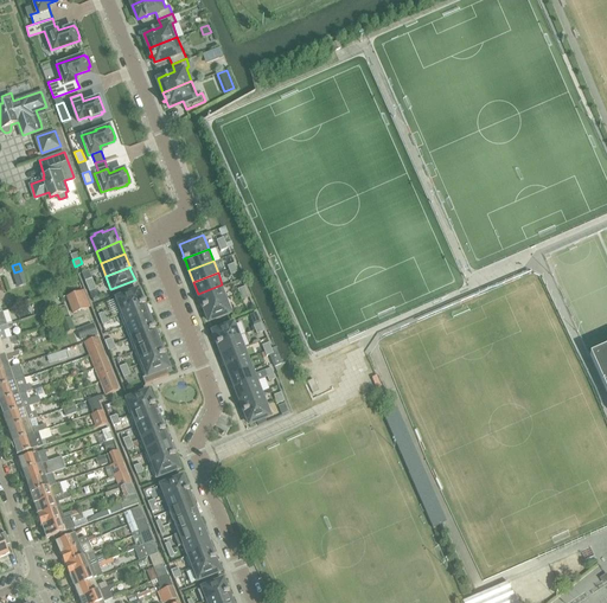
[(202,305),(203,306),(227,296),(222,284),(198,294),(203,305),(202,305)]
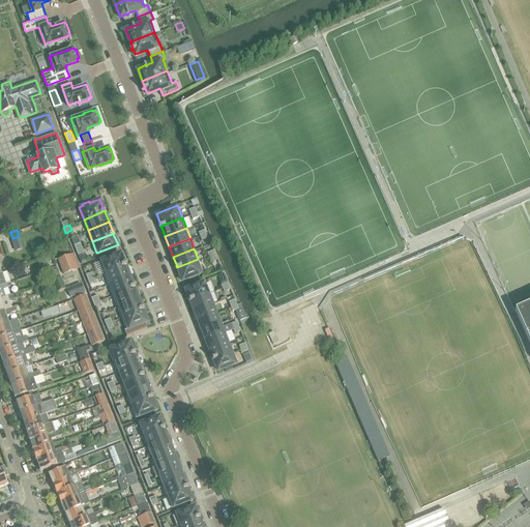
[(70,252),(57,256),(60,264),(63,271),(76,266),(72,259),(70,252)]
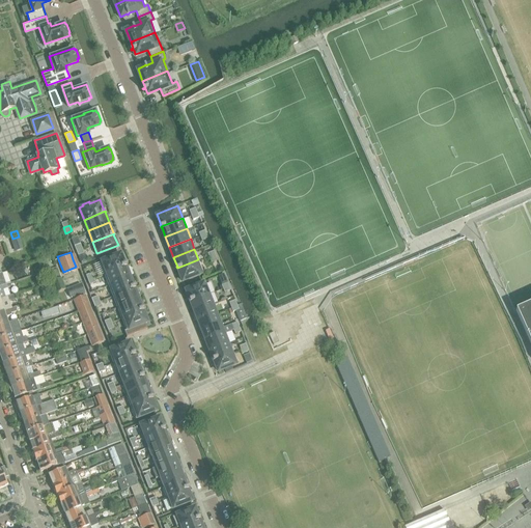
[(100,260),(105,273),(127,264),(126,264),(124,264),(120,252),(100,260)]
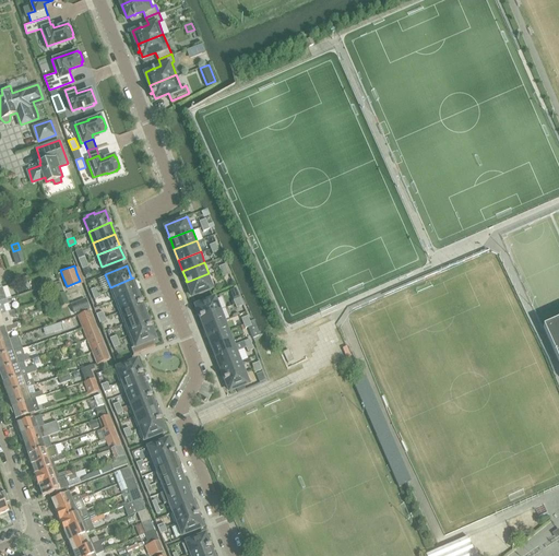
[(209,273),(187,282),(187,283),(188,283),(192,294),(214,286),(209,273)]
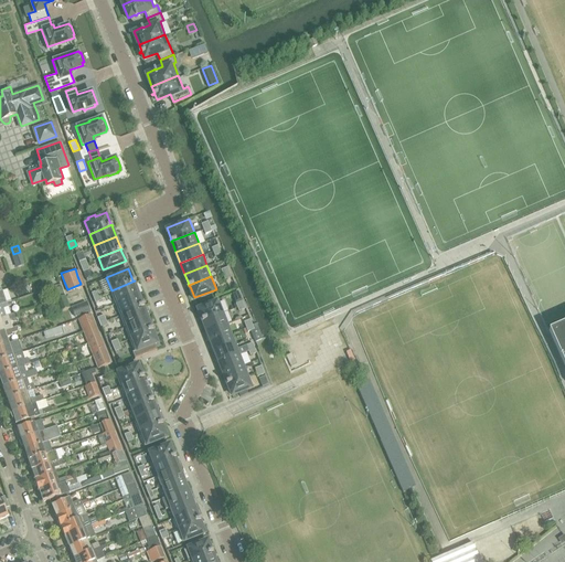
[(112,290),(116,301),(138,293),(134,283),(135,282),(135,281),(112,290)]
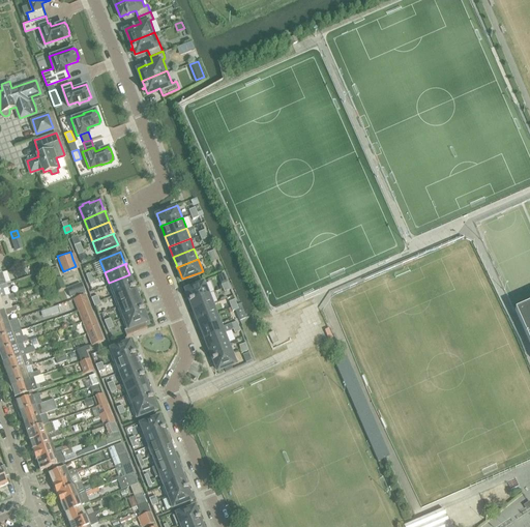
[(58,266),(49,269),(52,279),(61,274),(58,266)]
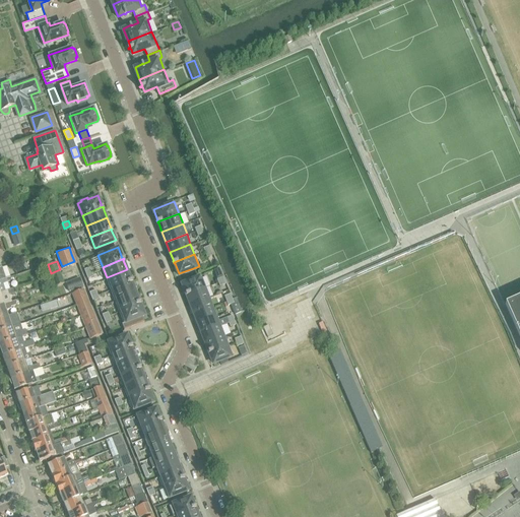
[(90,265),(84,267),(86,273),(92,270),(90,265)]
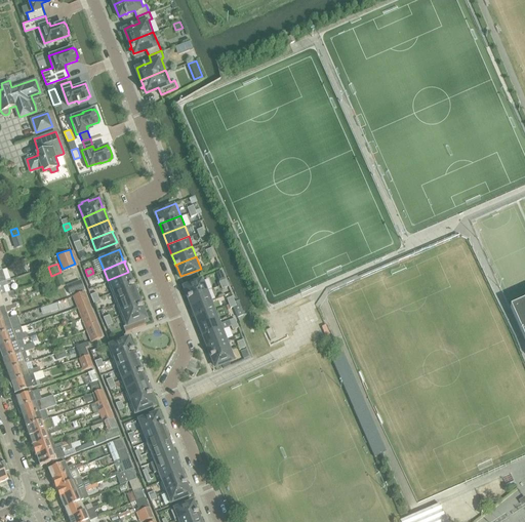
[(108,280),(112,291),(133,283),(132,282),(128,272),(108,280)]
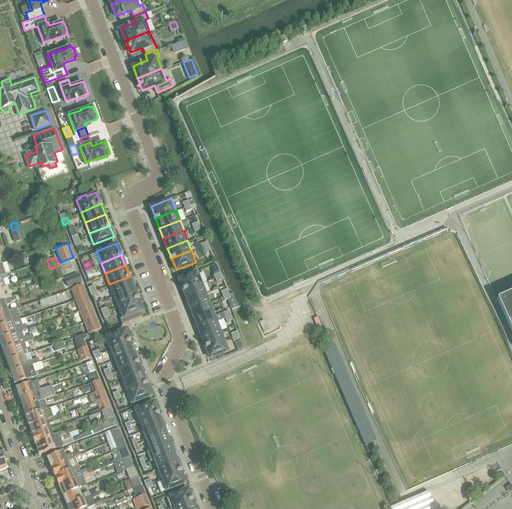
[(64,276),(63,276),(60,266),(54,268),(55,269),(51,270),(54,280),(64,276)]
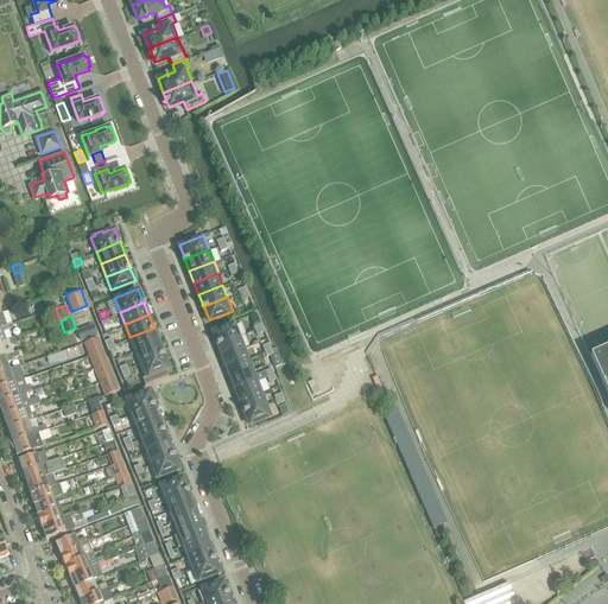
[(216,342),(217,343),(241,334),(236,322),(213,330),(217,342),(216,342)]
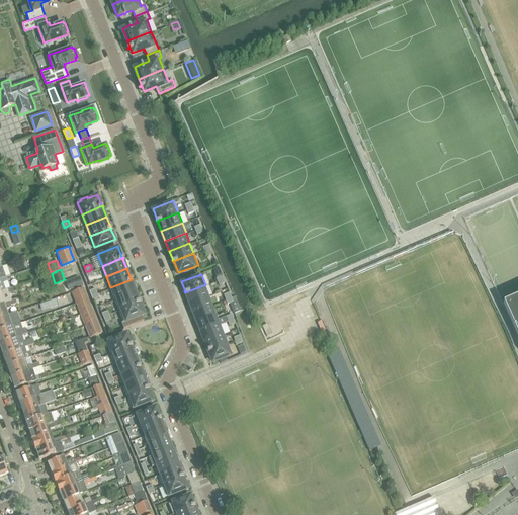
[(69,288),(84,283),(80,275),(66,280),(69,288)]
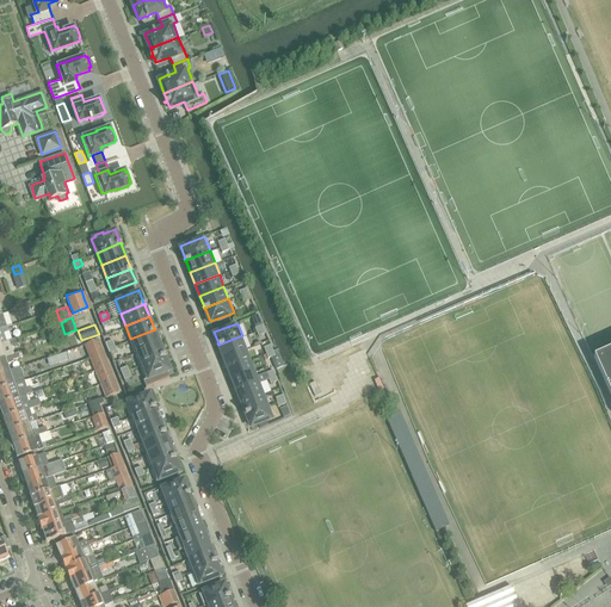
[(130,339),(135,352),(159,342),(155,330),(155,329),(130,339)]
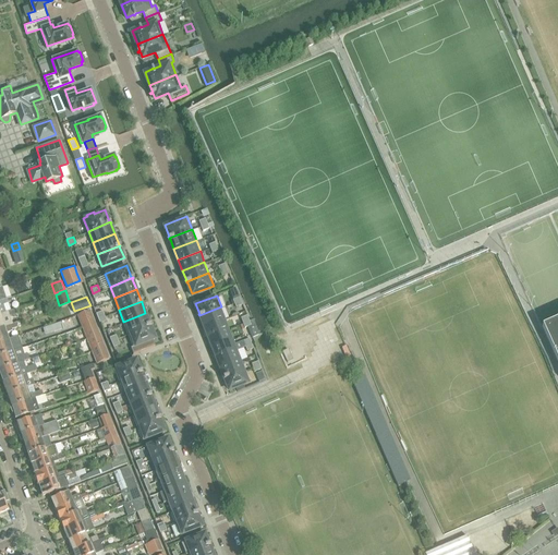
[(201,316),(204,325),(225,317),(221,306),(199,315),(199,316),(201,316)]
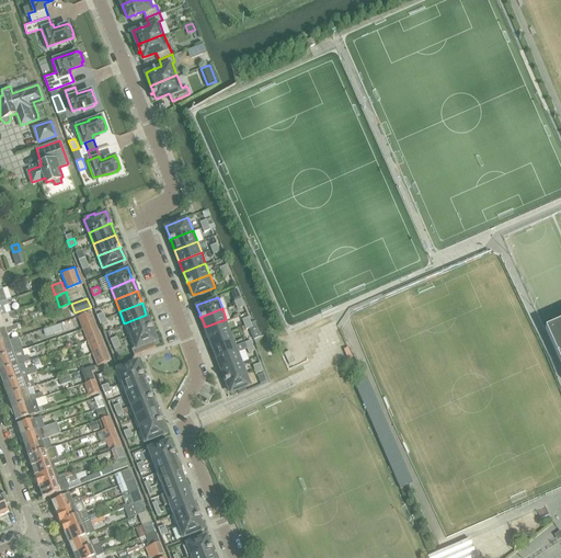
[(0,314),(0,327),(12,323),(10,316),(16,314),(15,309),(6,312),(0,314)]
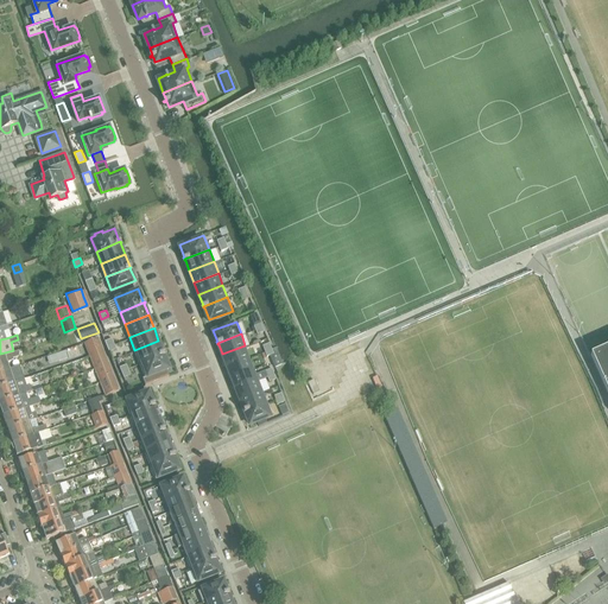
[(84,341),(90,355),(105,349),(100,336),(84,341)]
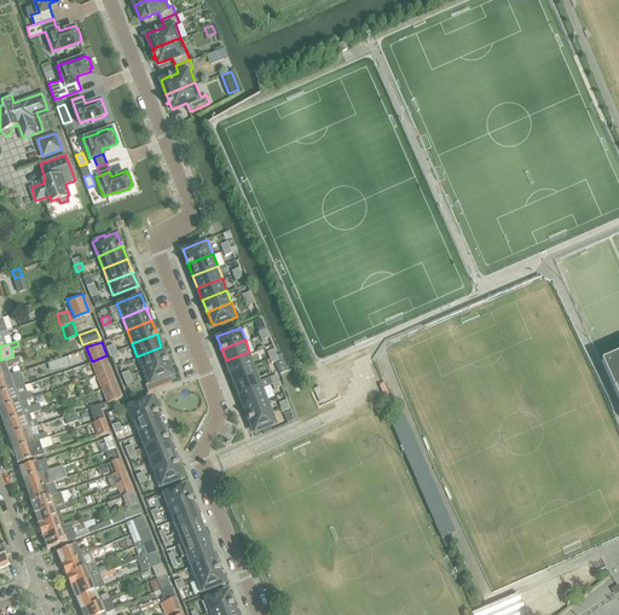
[(137,357),(142,369),(167,359),(167,358),(166,358),(161,347),(137,357)]
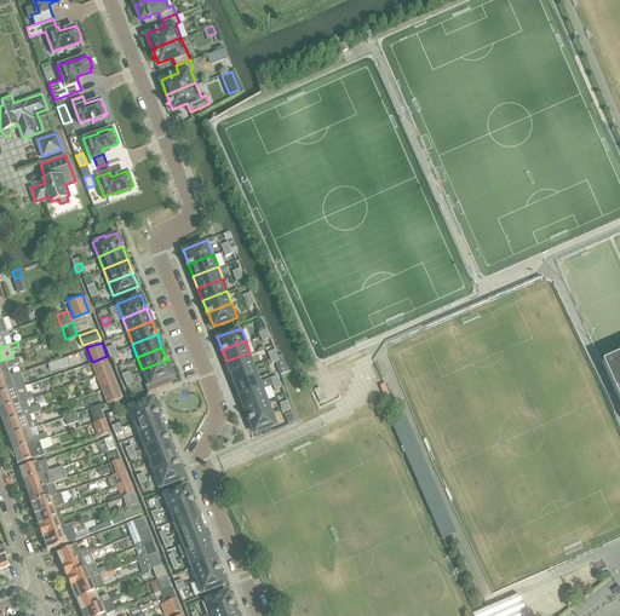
[(227,361),(231,373),(254,363),(250,352),(227,361)]
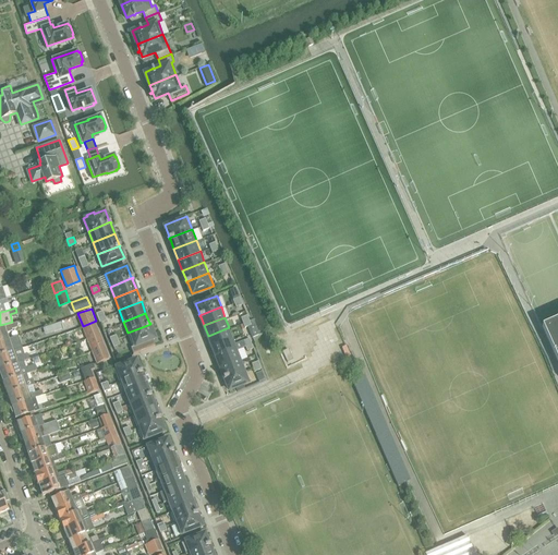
[(250,320),(243,322),(245,325),(245,326),(247,325),(252,336),(253,336),(255,334),(258,333),(259,333),(253,317),(250,320)]
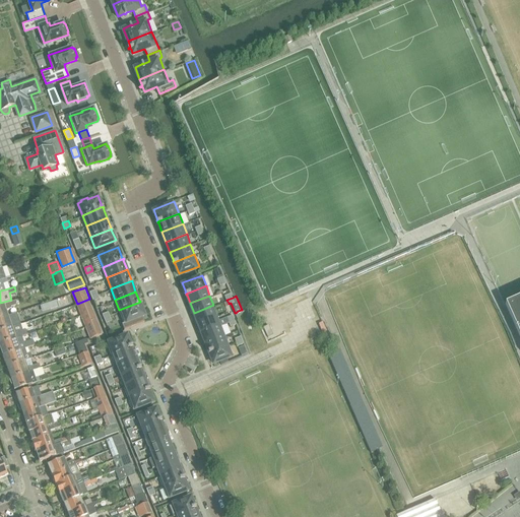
[(519,296),(505,303),(519,336),(519,296)]
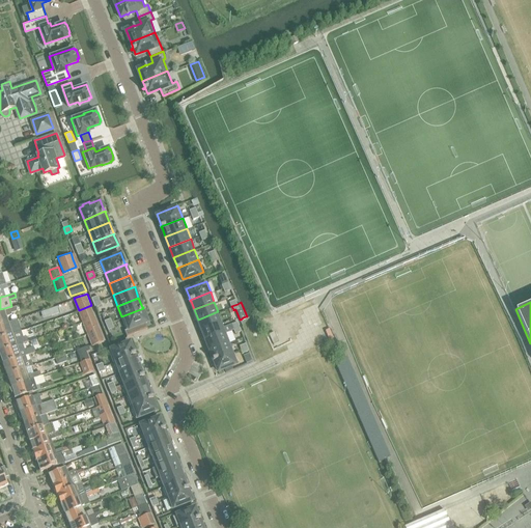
[(11,306),(0,309),(0,323),(8,321),(6,315),(11,313),(11,311),(20,309),(18,304),(11,306)]
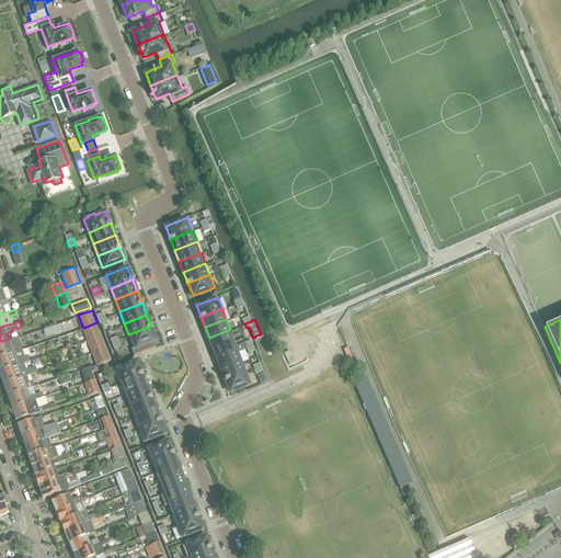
[(60,321),(52,325),(54,331),(63,328),(60,321)]
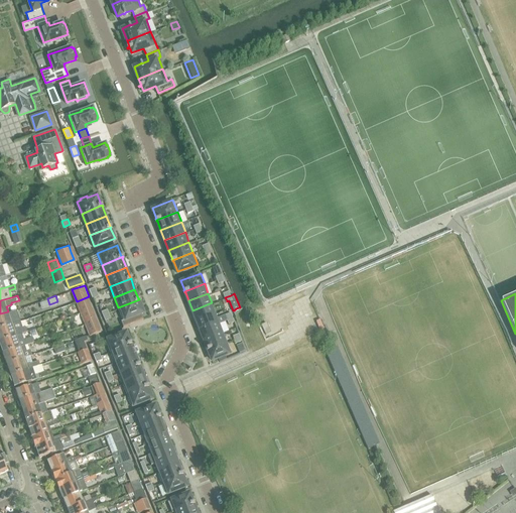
[(77,301),(81,312),(94,307),(89,296),(77,301)]
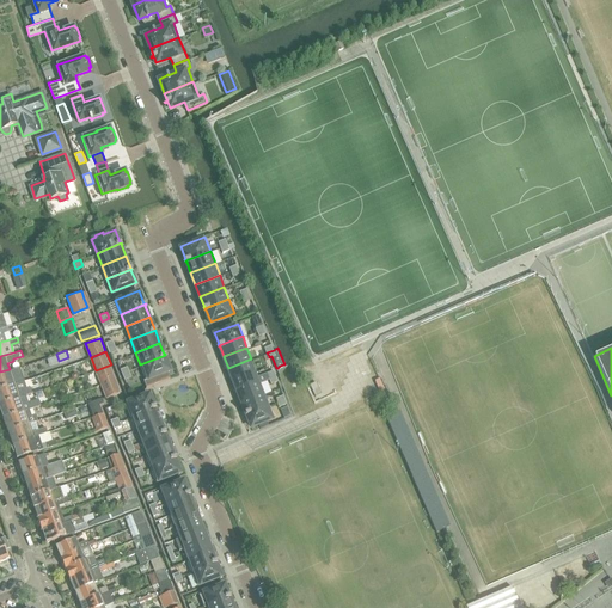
[(165,355),(140,364),(146,379),(151,376),(151,379),(159,375),(158,374),(170,369),(165,356),(166,356),(165,355)]
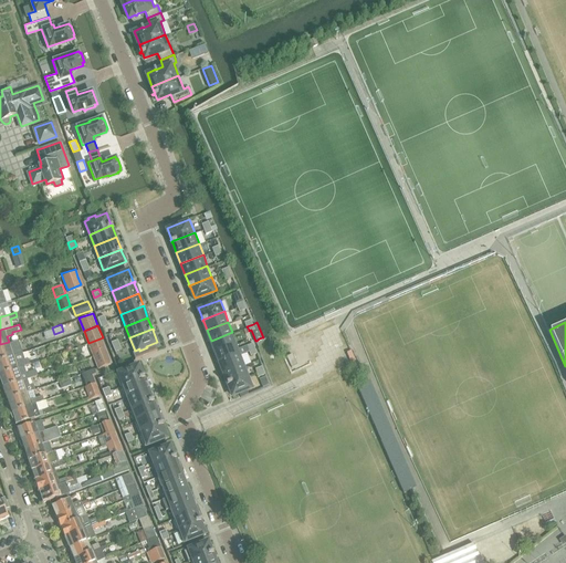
[(211,341),(216,351),(237,343),(232,332),(211,341)]
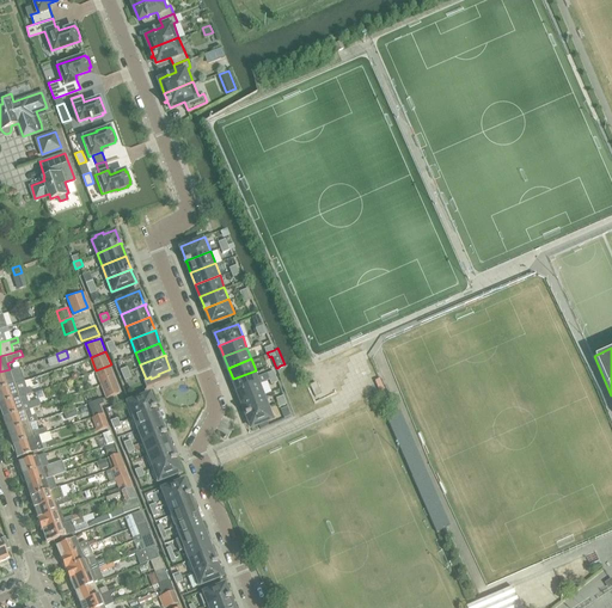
[(96,370),(102,384),(116,378),(111,364),(96,370)]
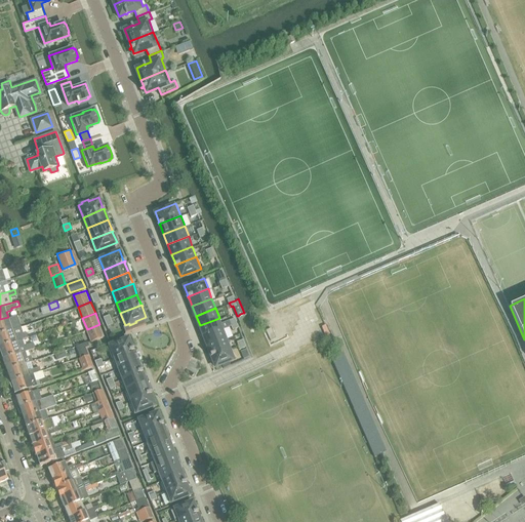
[(0,332),(12,328),(8,317),(0,319),(0,332)]
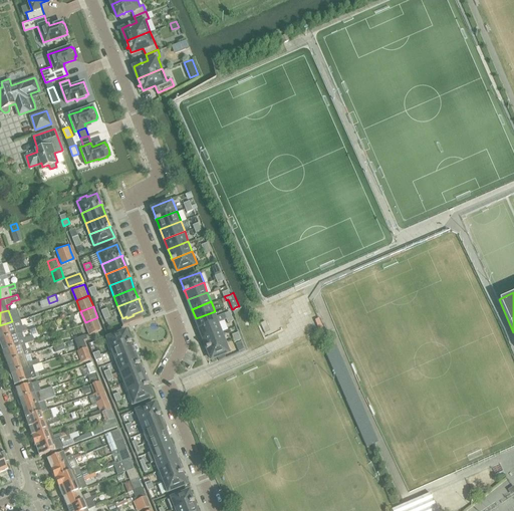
[(196,318),(200,328),(219,320),(215,311),(196,318)]
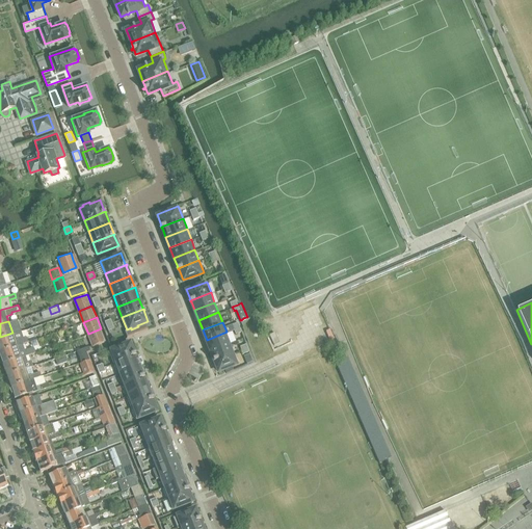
[(105,339),(101,328),(88,334),(92,344),(105,339)]
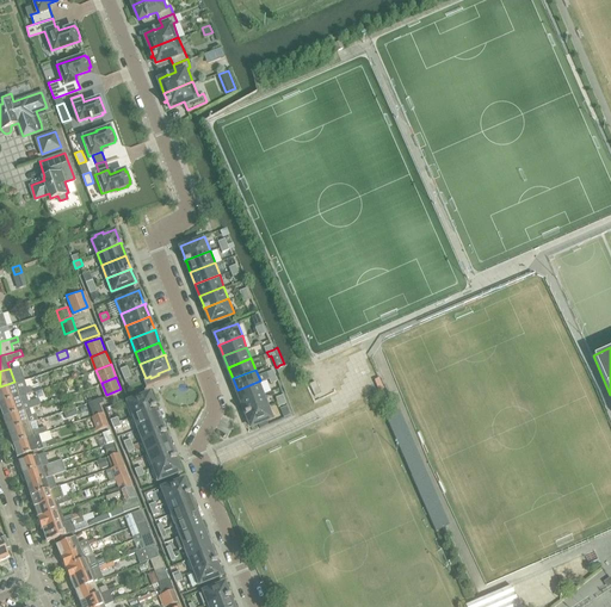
[(0,401),(25,392),(32,390),(31,385),(28,386),(24,378),(14,382),(0,386),(0,401)]
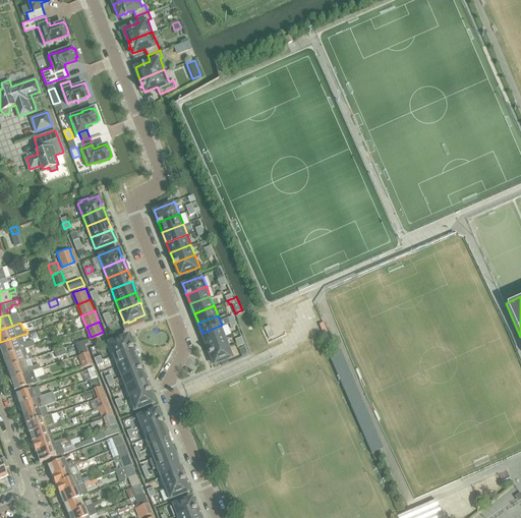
[(203,333),(206,342),(225,335),(222,325),(203,333)]
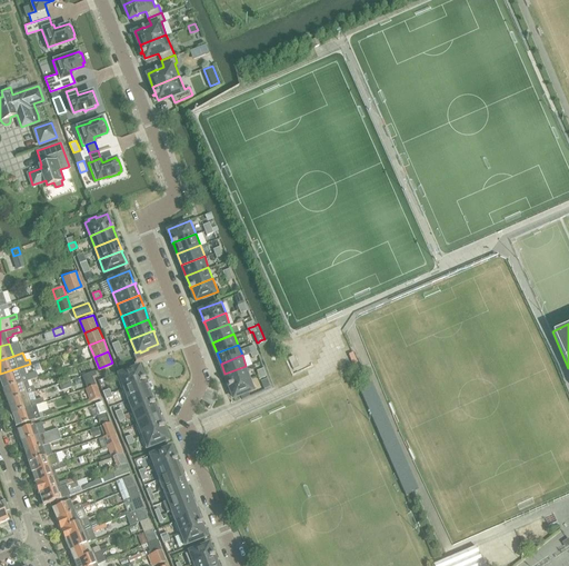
[(117,374),(121,387),(145,378),(145,377),(143,377),(139,365),(117,374)]
